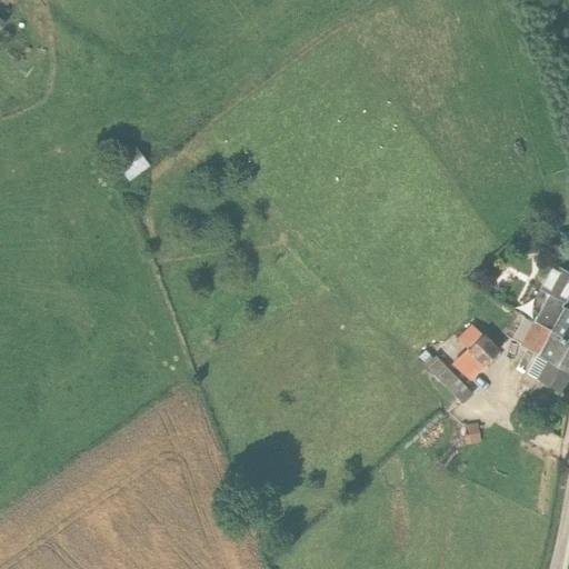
[(133,145),(112,160),(110,162),(126,182),(148,167),(133,145)]
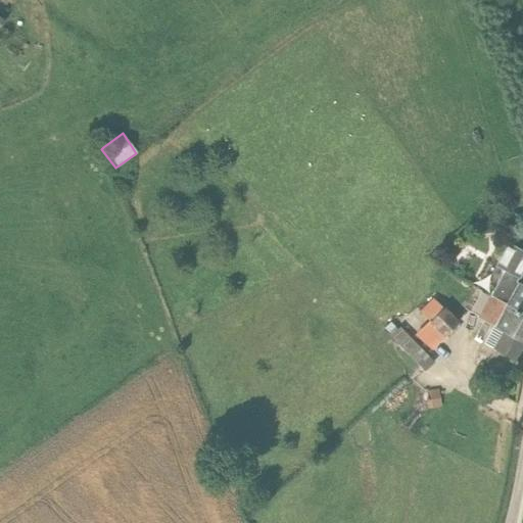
[(476,219),(477,232),(493,231),(492,218),(476,219)]
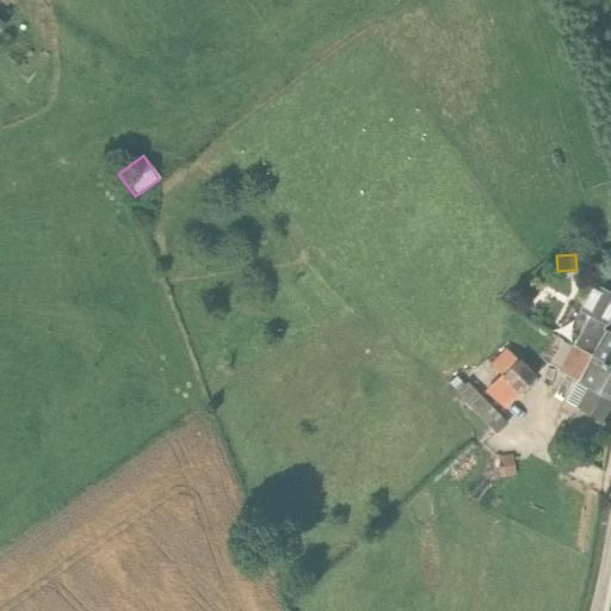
[(588,314),(573,344),(610,364),(610,333),(603,329),(610,314),(610,294),(593,283),(579,309),(588,314)]
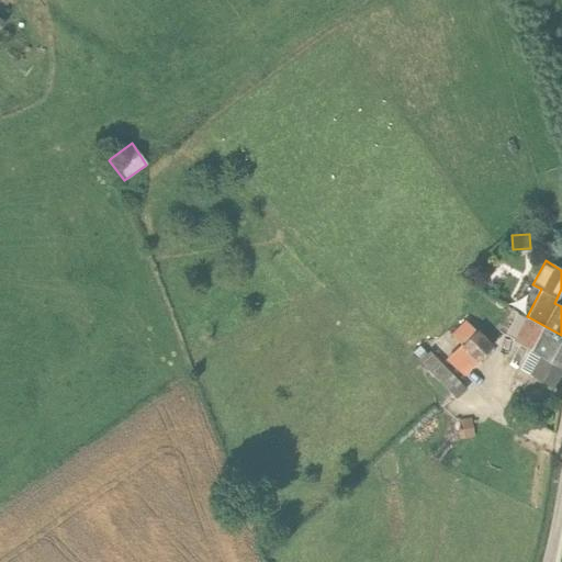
[(553,388),(561,371),(561,335),(527,316),(515,340),(530,349),(520,369),(553,388)]
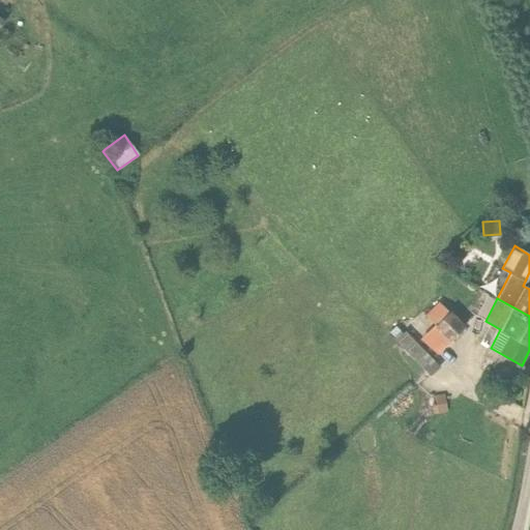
[(438,352),(464,326),(440,303),(428,316),(436,324),(423,337),(438,352)]
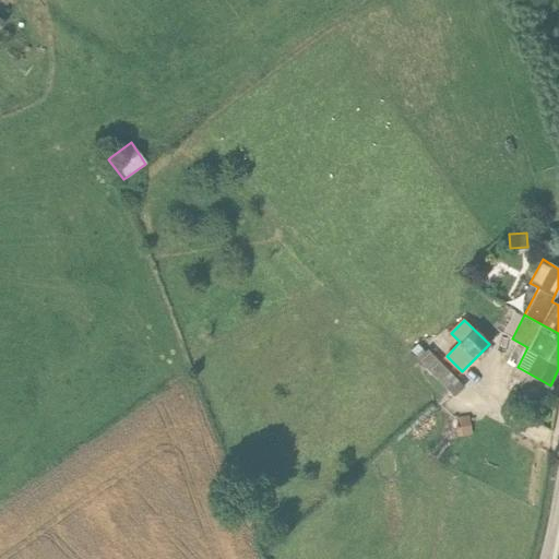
[(454,379),(428,351),(418,359),(445,388),(454,379)]
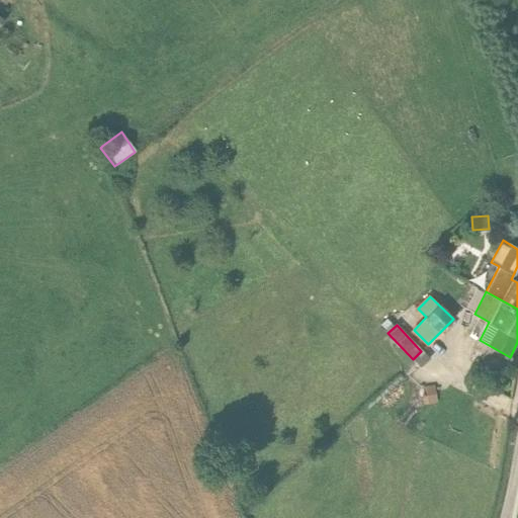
All buildings are outlined.
